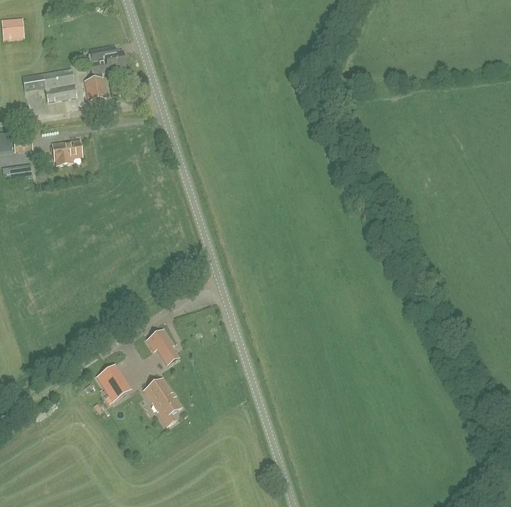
[(23,35),(21,17),(0,20),(2,38),(23,35)]
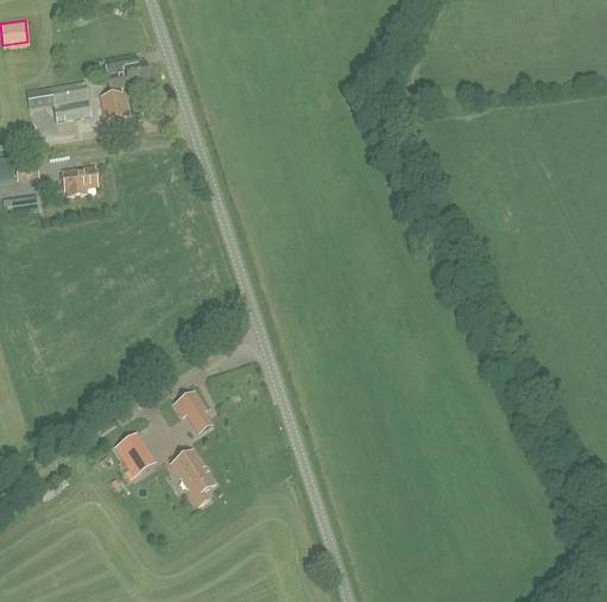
[(132,80),(147,76),(144,59),(132,62),(131,54),(119,56),(121,71),(106,74),(109,92),(99,93),(103,118),(125,113),(120,82),(132,80)]
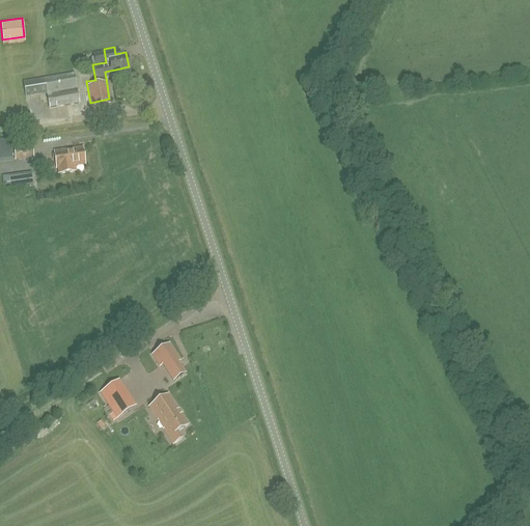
[(25,93),(46,89),(49,105),(79,99),(74,68),(23,79),(25,93)]
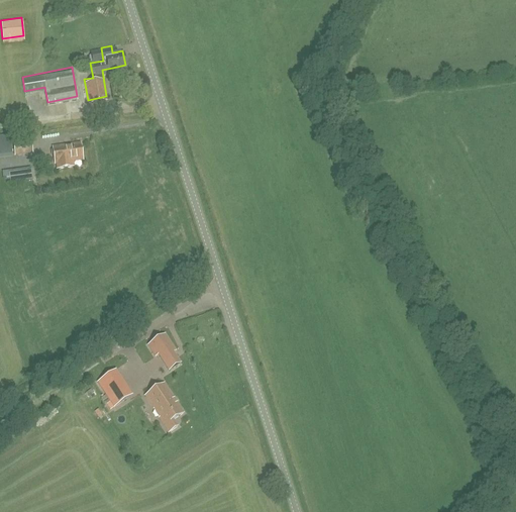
[(0,88),(8,89),(7,79),(0,79),(0,88)]
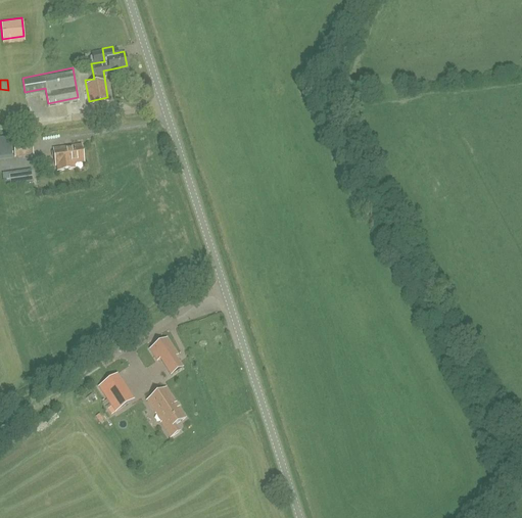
[(0,153),(11,152),(8,133),(0,133),(0,153)]
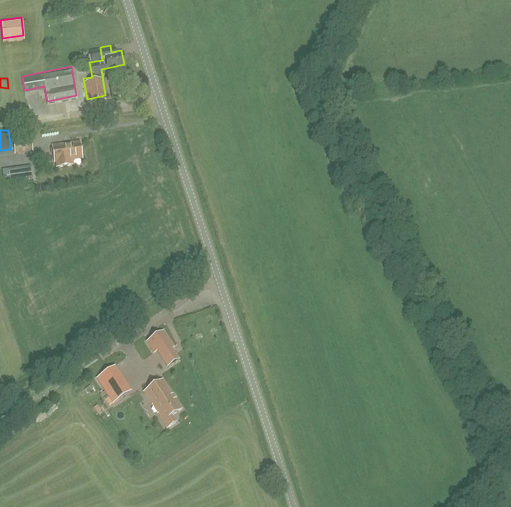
[(14,148),(28,146),(27,143),(30,143),(29,135),(12,137),(14,148)]
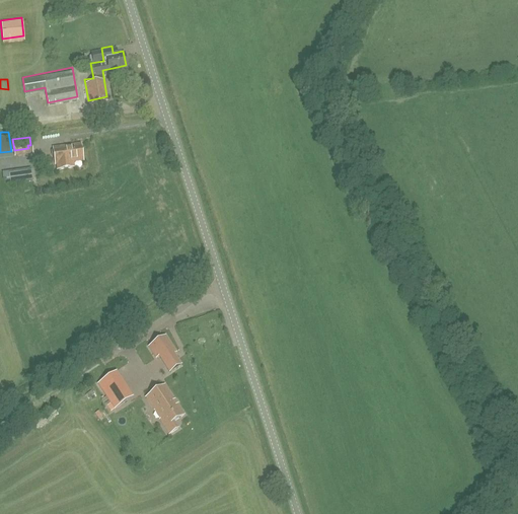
[(72,157),(82,155),(80,142),(52,145),(54,159),(57,159),(58,166),(73,164),(72,157)]
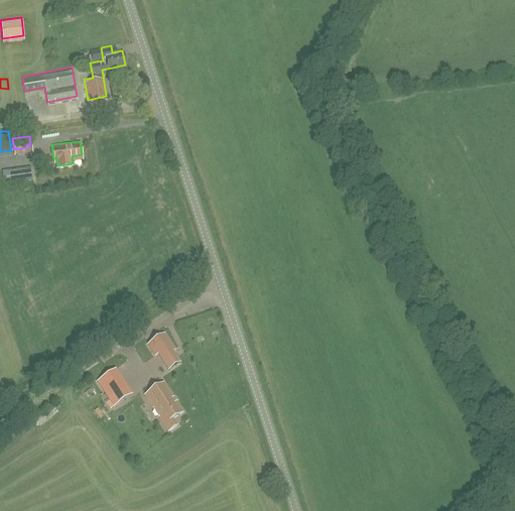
[(31,164),(4,166),(5,173),(31,171),(31,164)]
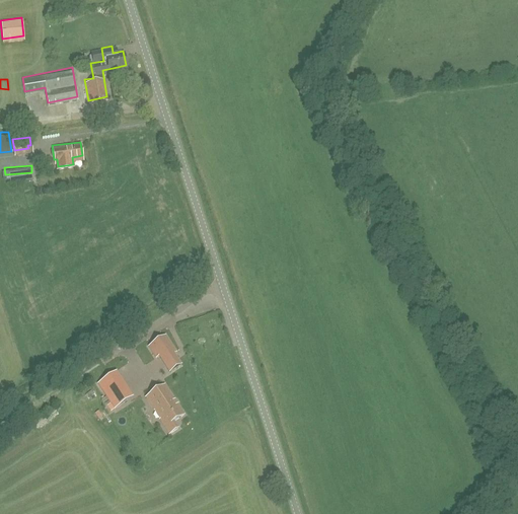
[(179,361),(175,355),(172,350),(175,348),(164,332),(148,343),(155,354),(158,352),(162,357),(165,362),(169,368),(179,361)]
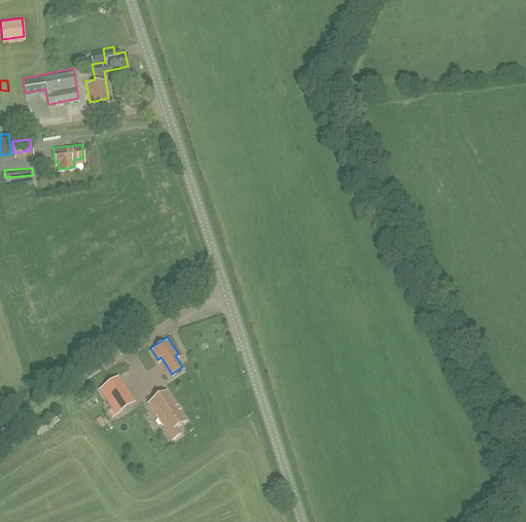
[(146,359),(116,373),(126,393),(155,380),(146,359)]
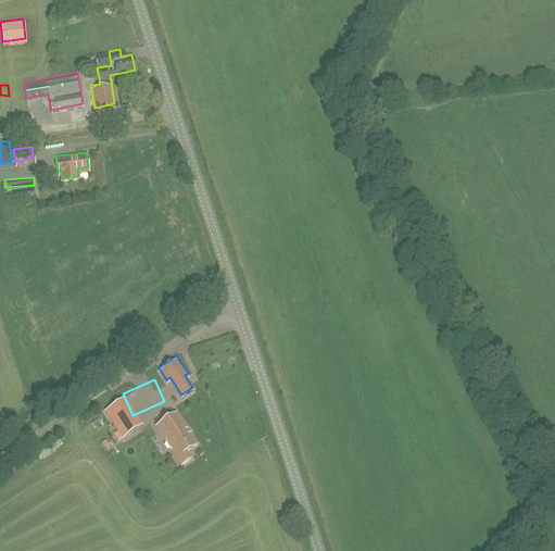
[(196,440),(189,428),(188,429),(185,425),(186,424),(175,409),(167,413),(163,416),(155,422),(162,433),(171,445),(169,446),(180,461),(189,454),(185,448),(196,440)]
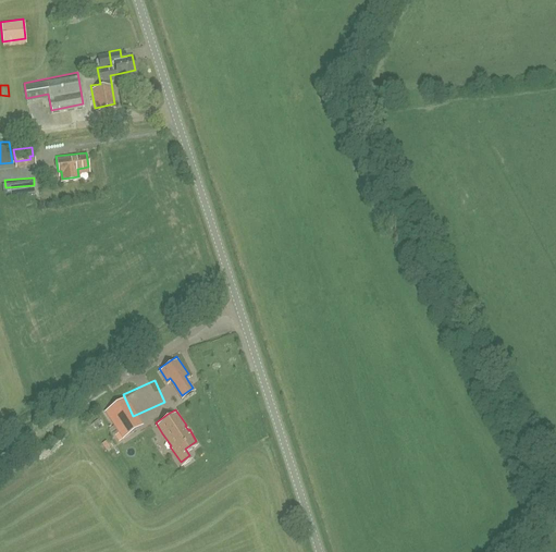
[(122,434),(136,425),(132,417),(118,427),(122,434)]
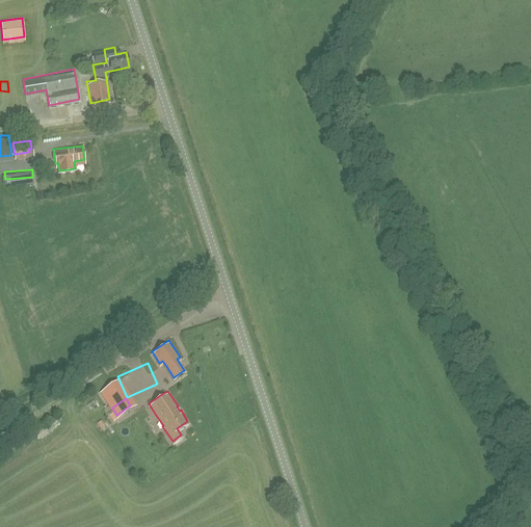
[(155,435),(144,442),(147,446),(158,439),(155,435)]
